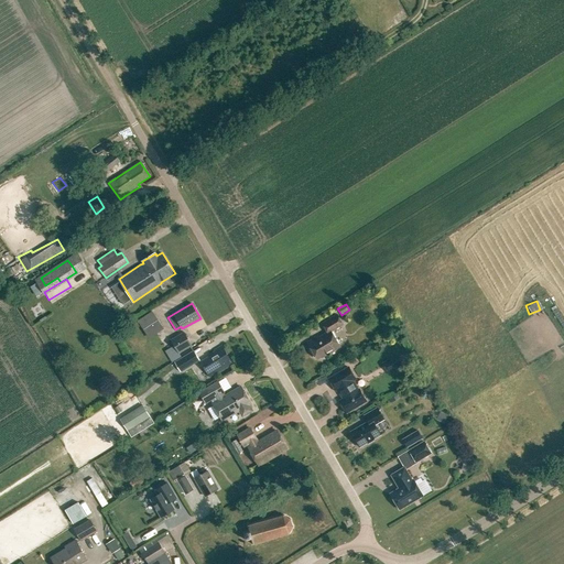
[(339,347),(331,332),(343,324),(337,315),(322,324),(327,333),(320,337),(318,336),(307,343),(317,359),(328,351),(329,353),(339,347)]
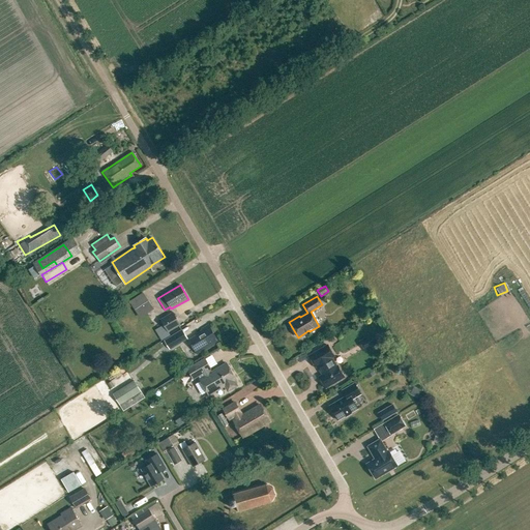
[(148,301),(136,310),(140,317),(153,308),(148,301)]
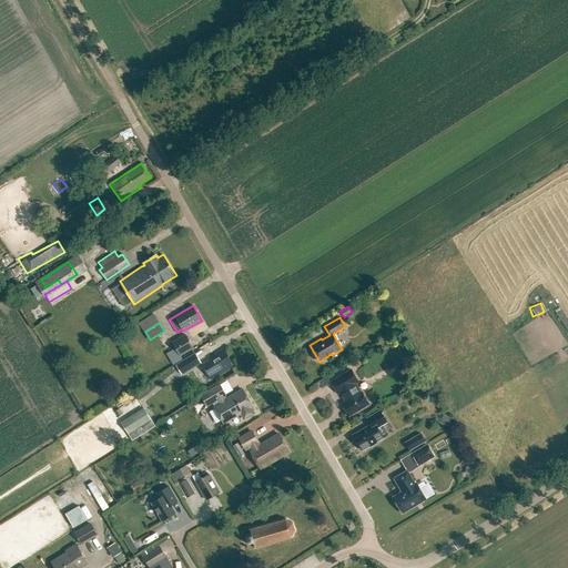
[(180,355),(194,347),(185,333),(172,342),(180,355)]
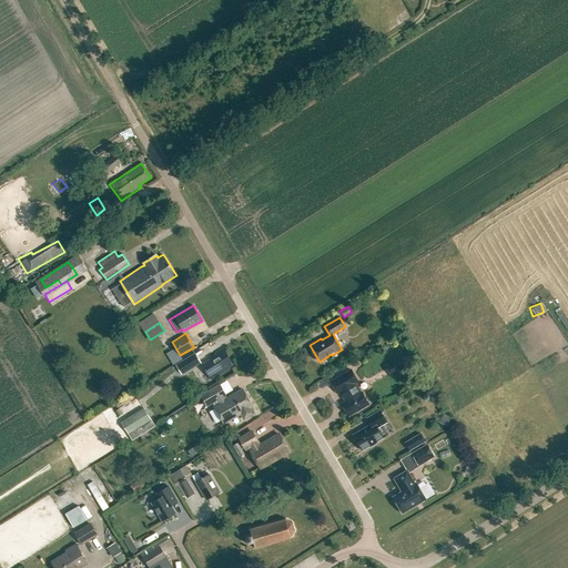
[(221,374),(234,366),(223,348),(215,353),(216,353),(212,356),(213,358),(202,365),(210,378),(221,373),(221,374)]
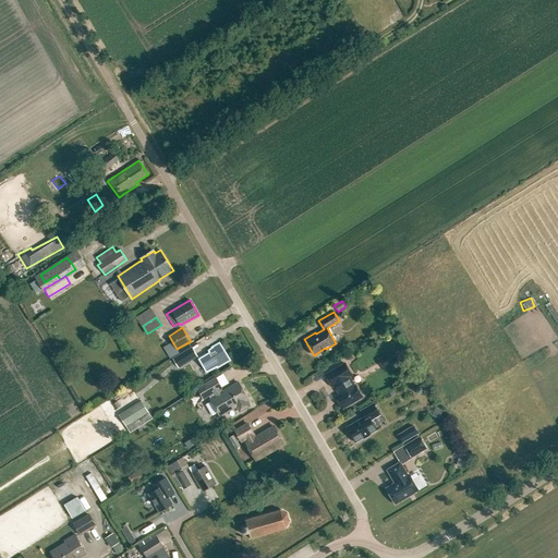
[(179,368),(197,356),(192,348),(172,359),(179,368)]
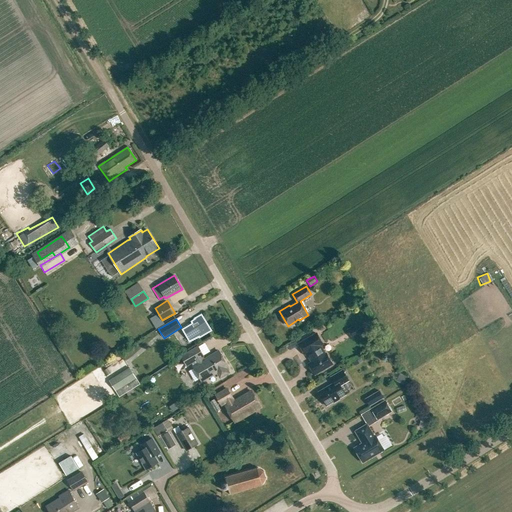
[(353,340),(367,331),(361,321),(347,330),(353,340)]
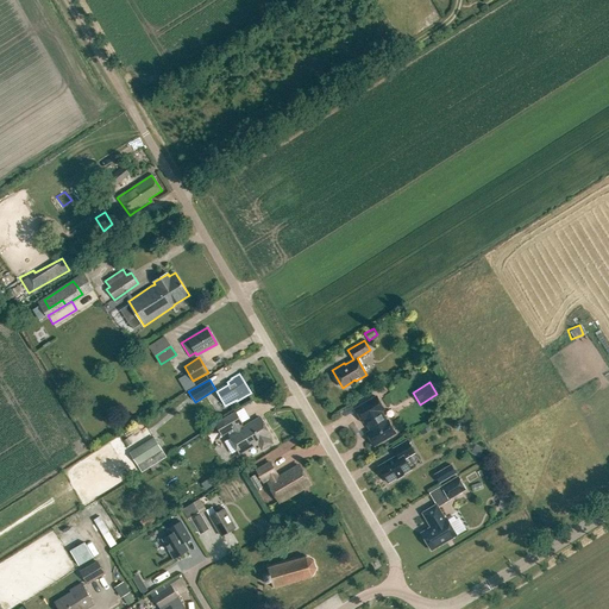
[(384,409),(377,396),(356,409),(355,407),(355,408),(363,421),(365,420),(371,431),(366,433),(375,447),(376,447),(375,445),(395,433),(388,420),(387,421),(381,410),(384,409)]
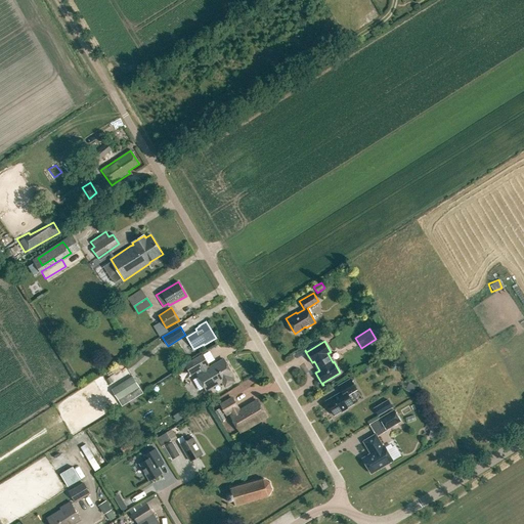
[(225,387),(234,382),(231,377),(233,376),(223,359),(208,368),(206,365),(208,364),(203,355),(184,366),(189,376),(201,368),(202,372),(198,375),(207,391),(222,382),(225,387)]
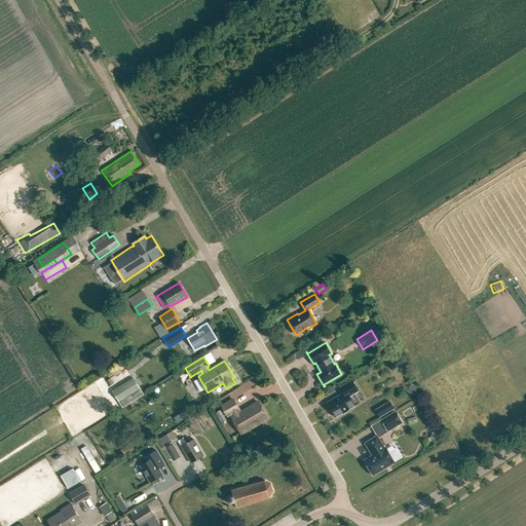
[(133,377),(112,390),(118,401),(122,408),(144,395),(140,387),(133,377)]
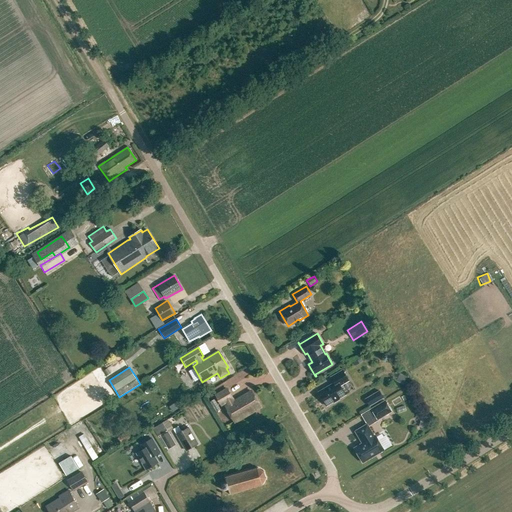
[(326,406),(345,395),(340,385),(348,381),(342,370),(330,377),(334,383),(318,392),(326,406)]
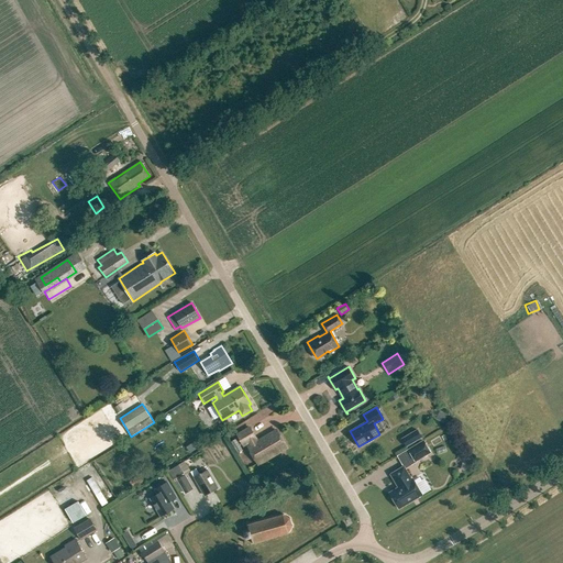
[(440,412),(437,420),(443,423),(446,416),(440,412)]
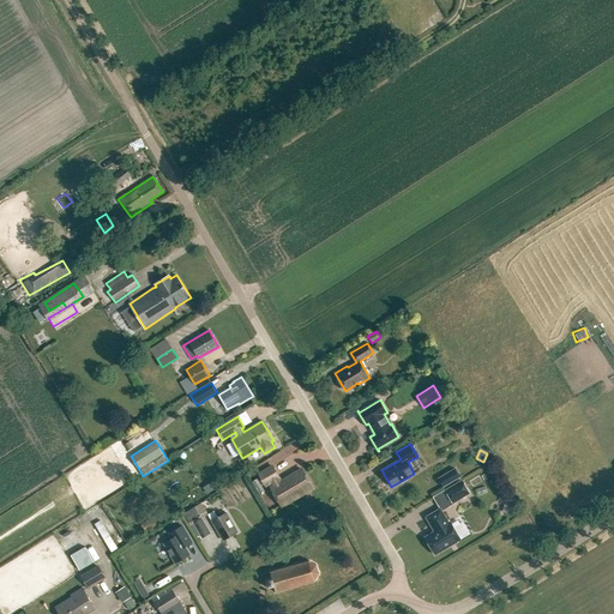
[(280,482),(278,479),(280,477),(272,467),(259,475),(265,486),(272,482),(275,486),(271,487),(282,506),(313,488),(302,469),(280,482)]
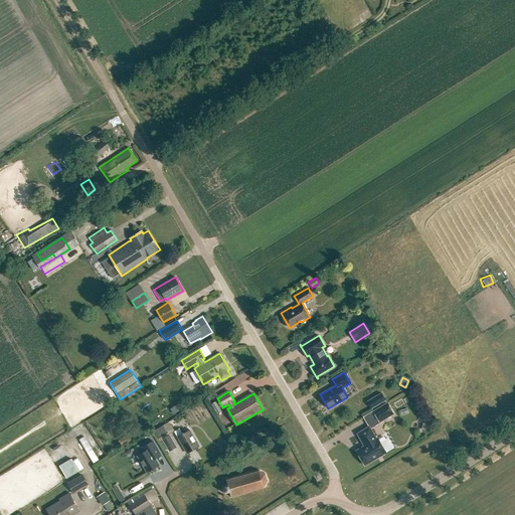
[(371,407),(385,399),(381,392),(367,400),(371,407)]
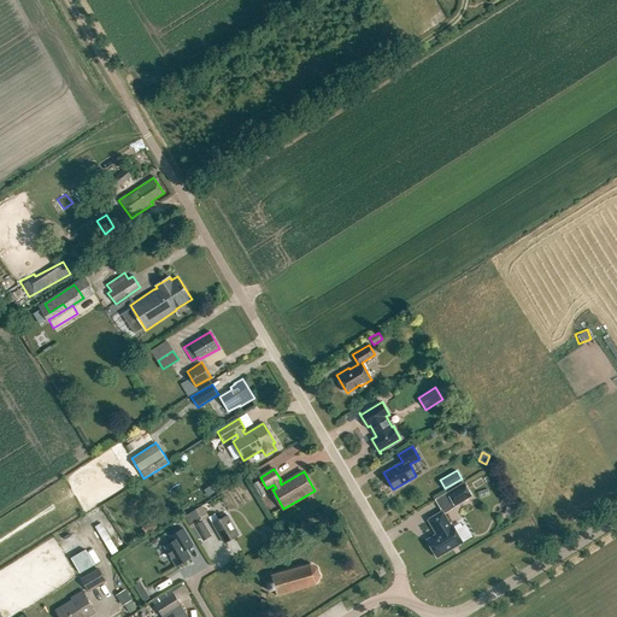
[(259,497),(266,493),(258,480),(252,483),(259,497)]
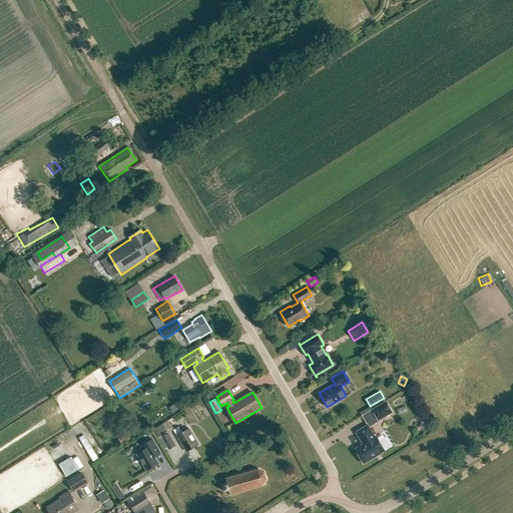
[(169,408),(172,413),(181,407),(177,402),(169,408)]
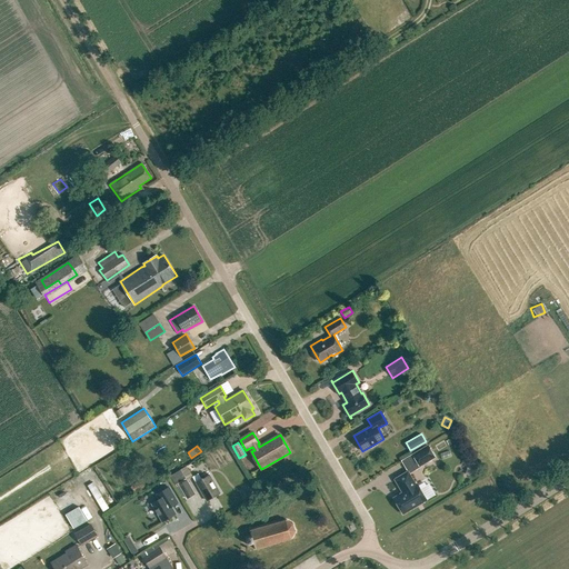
[(419,466),(435,457),(428,446),(412,455),(419,466)]
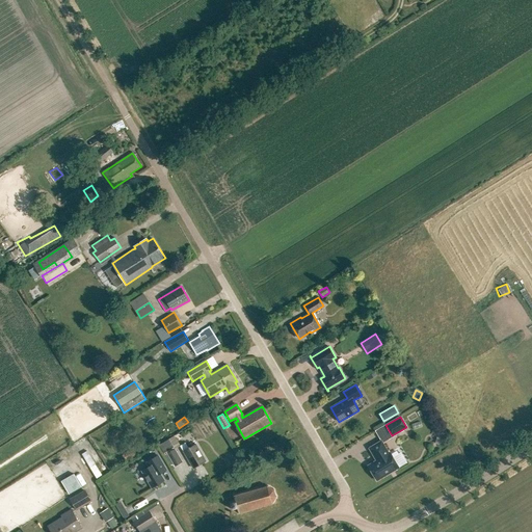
[(436,444),(446,447),(448,447),(448,446),(450,435),(440,432),(436,444)]
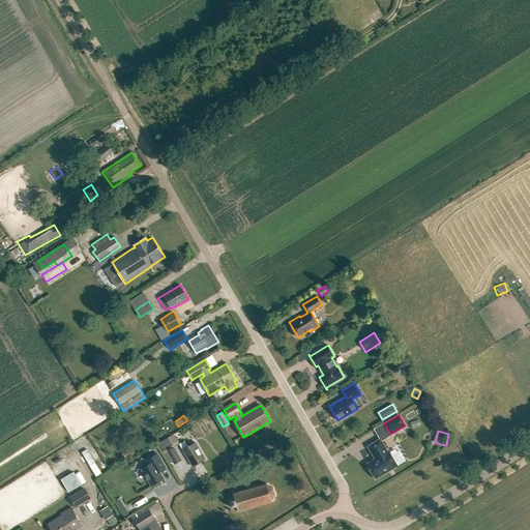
[(163,451),(173,445),(168,437),(158,443),(163,451)]
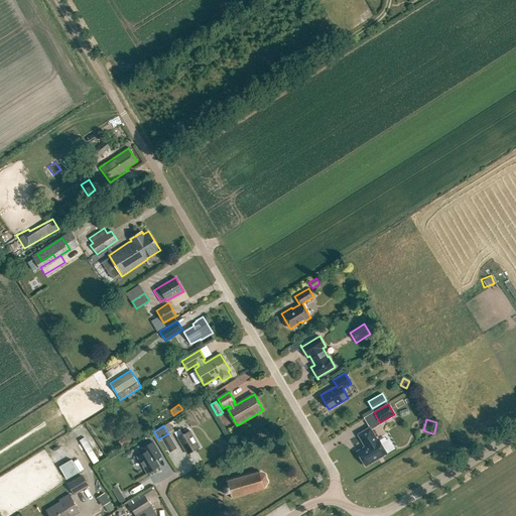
[(377,439),(370,427),(358,434),(365,446),(357,452),(365,466),(387,454),(378,438),(377,439)]
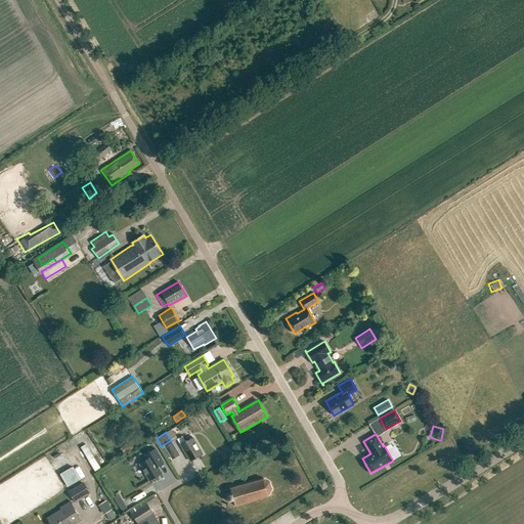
[(185,441),(182,436),(177,439),(190,461),(203,453),(192,437),(185,441)]
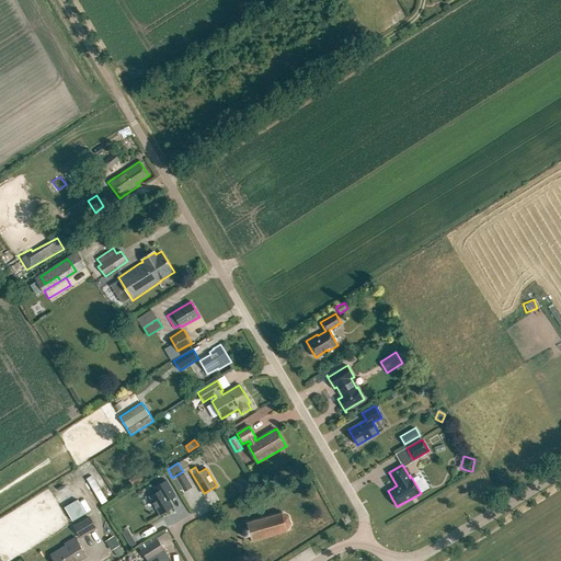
[(134,483),(141,479),(138,473),(130,478),(128,480),(130,484),(134,483)]
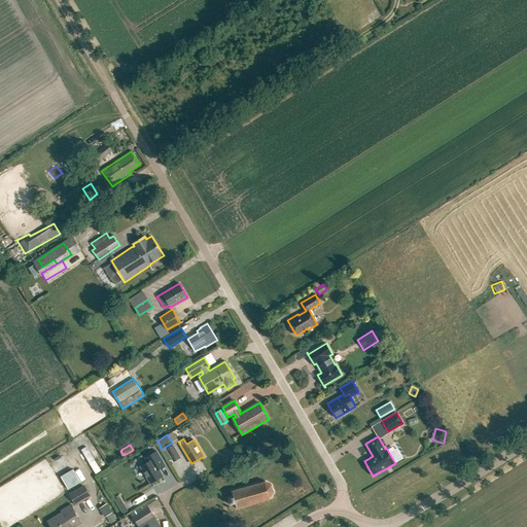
[(173,461),(180,457),(173,445),(166,449),(173,461)]
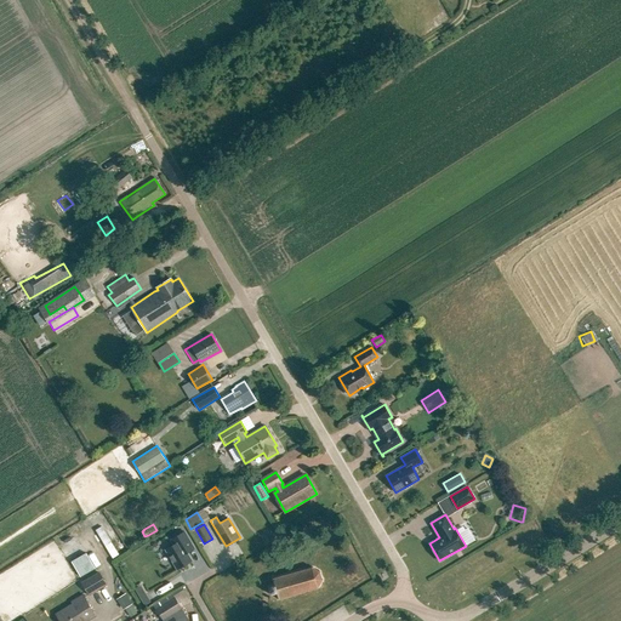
[(113,557),(119,553),(102,525),(96,529),(113,557)]
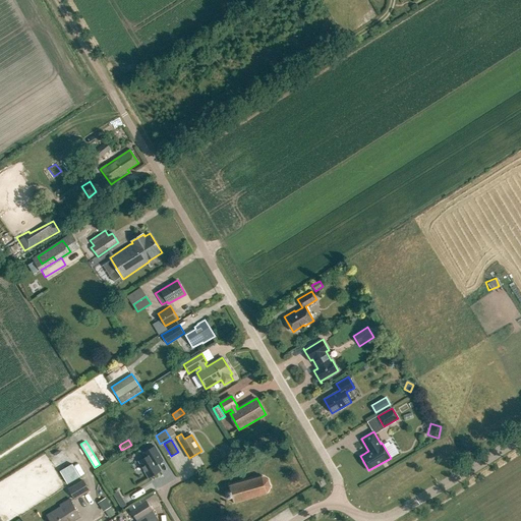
[(148,477),(161,470),(155,460),(161,457),(155,446),(142,453),(146,457),(138,461),(148,477)]
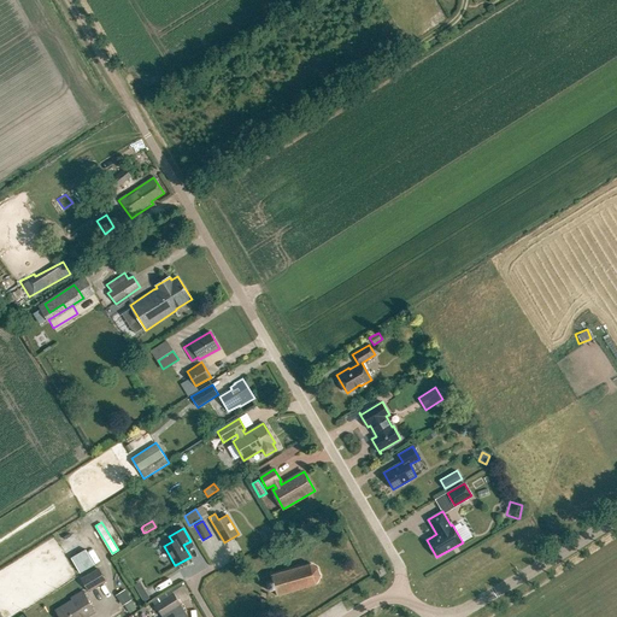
[(80,573),(94,564),(86,548),(71,557),(80,573)]
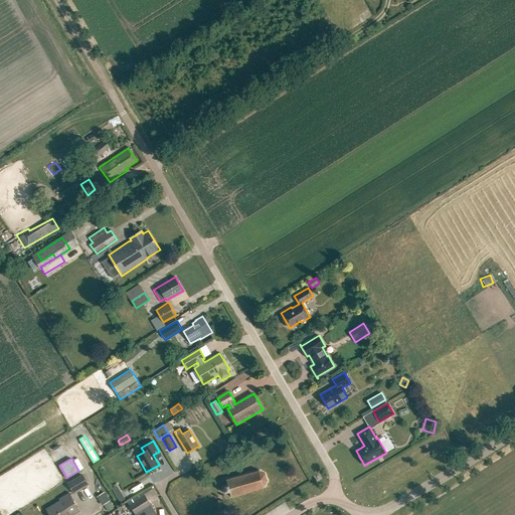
[(231,496),(263,487),(266,481),(264,474),(259,471),(226,480),(228,485),(222,487),(223,493),(229,491),(231,496)]
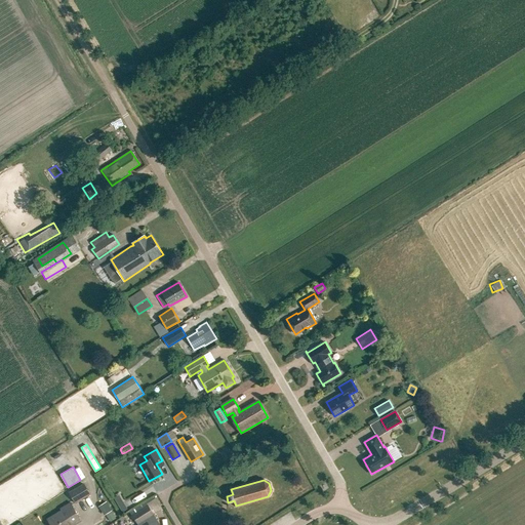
[(76,503),(90,494),(84,483),(69,491),(76,503)]
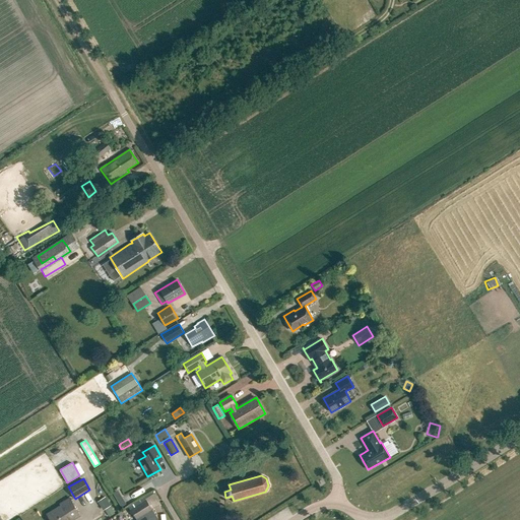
[(95,501),(101,510),(109,505),(103,496),(95,501)]
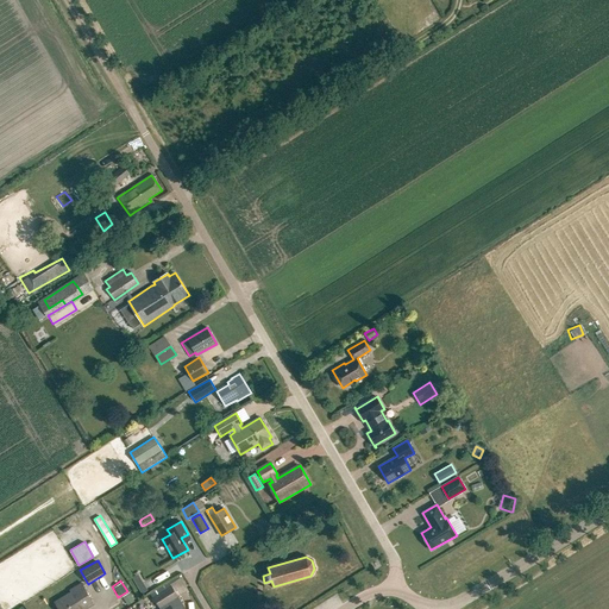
[(143,582),(138,585),(143,594),(149,590),(143,582)]
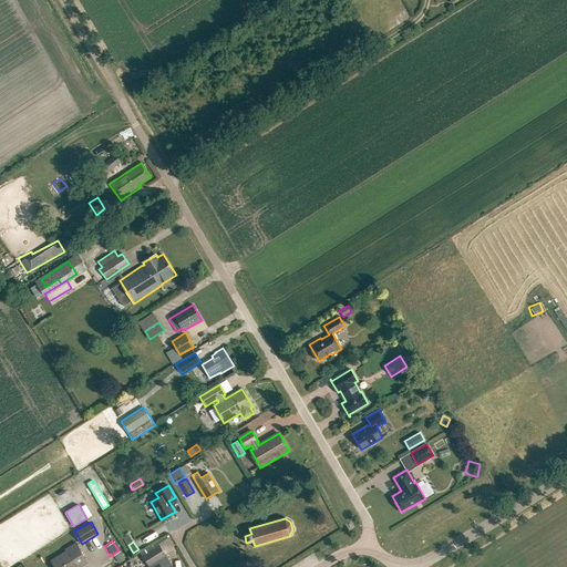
[(79,566),(86,563),(75,543),(65,549),(66,552),(52,560),(55,566),(79,566)]
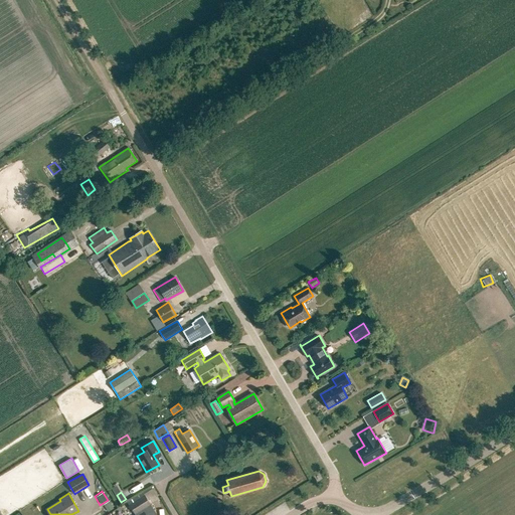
[(146,514),(154,510),(145,496),(130,506),(135,514),(146,514)]
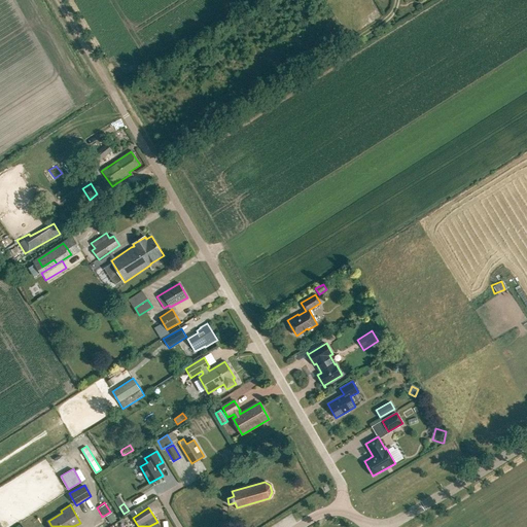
[(112,513),(106,517),(110,524),(116,520),(112,513)]
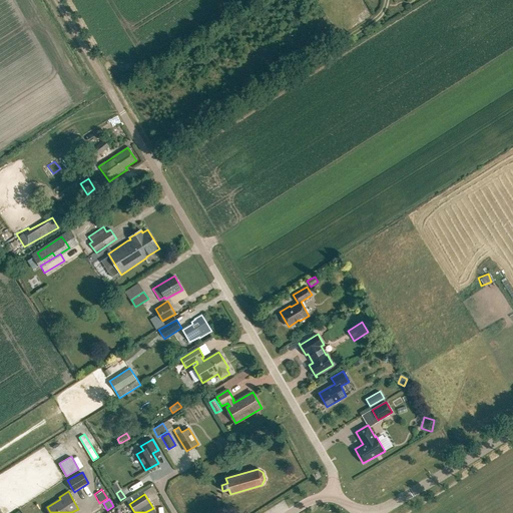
All buildings are outlined.
